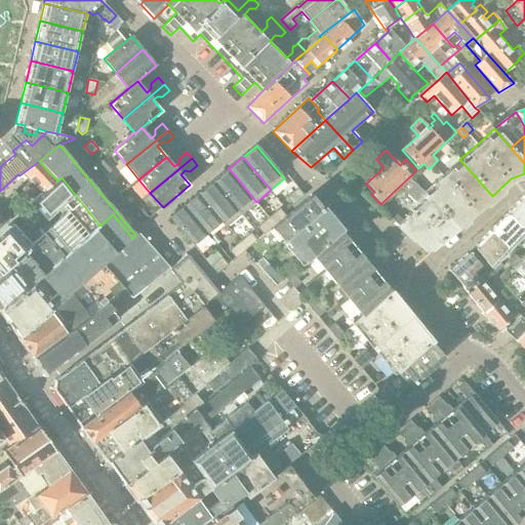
[(455,227),(492,196),(459,159),(433,183),(434,184),(426,192),(455,227)]
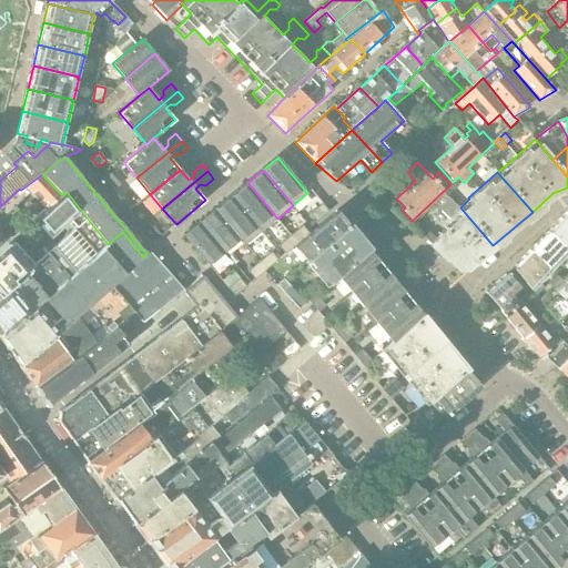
[(121,185),(111,173),(104,180),(114,191),(121,185)]
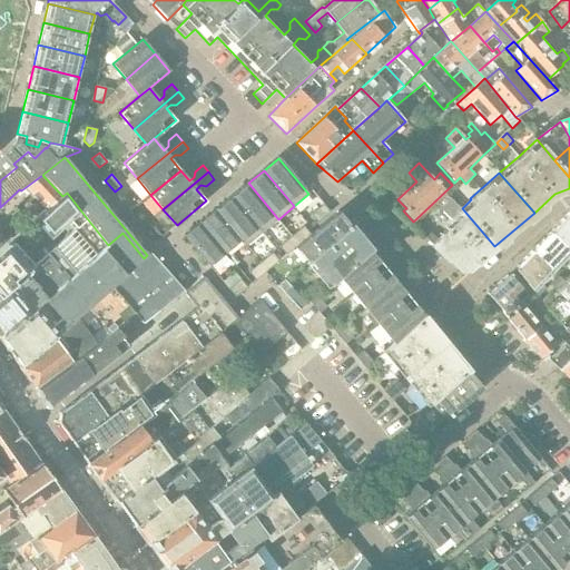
[(45,209),(47,210),(62,196),(42,175),(21,190),(19,189),(16,193),(22,200),(29,193),(45,209)]
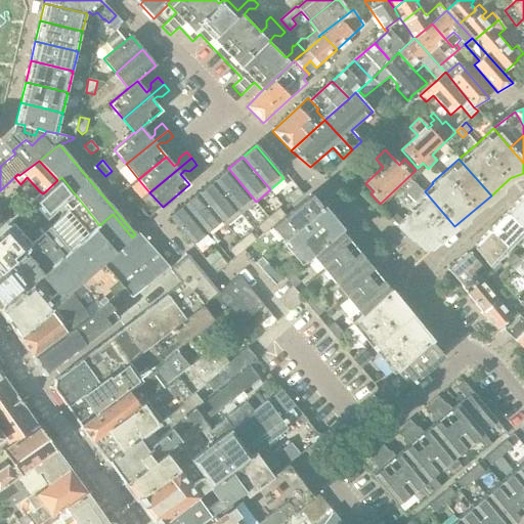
[(256,202),(228,168),(214,180),(242,213),(256,202)]
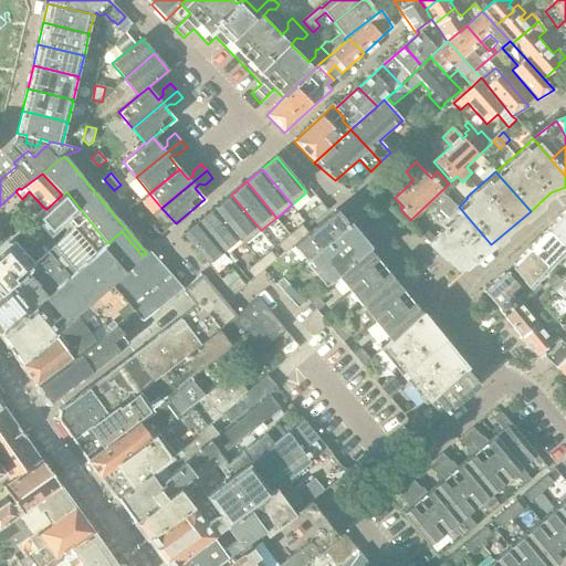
[(0,243),(4,240),(0,234),(0,223),(19,208),(16,205),(22,199),(16,191),(0,206),(0,243)]
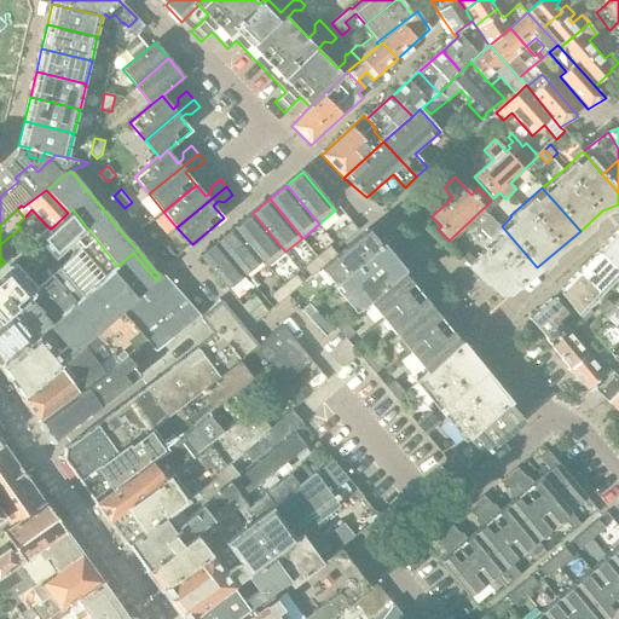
[(48,227),(29,246),(52,275),(94,237),(73,209),(68,213),(51,229),(48,227)]
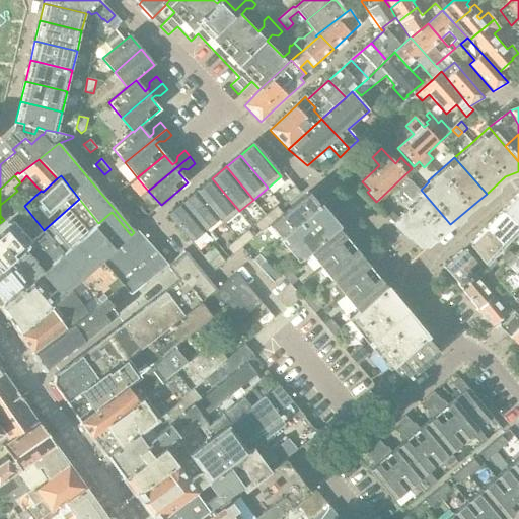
[(435,238),(450,224),(421,190),(420,191),(405,176),(396,186),(411,200),(404,206),(406,208),(392,222),(408,236),(408,235),(418,245),(426,245),(432,239),(433,240),(435,238)]
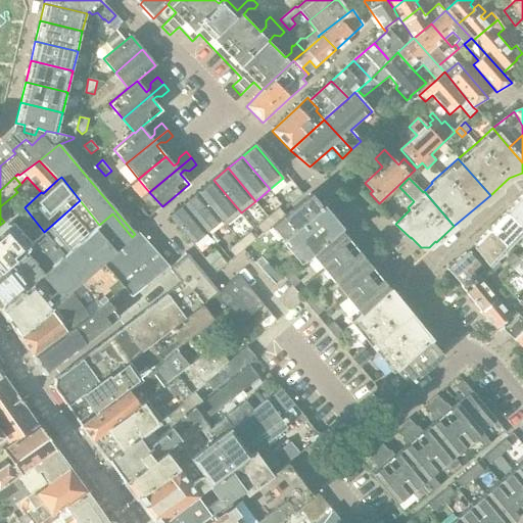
[(227,225),(241,212),(214,180),(199,192),(222,220),(227,225)]
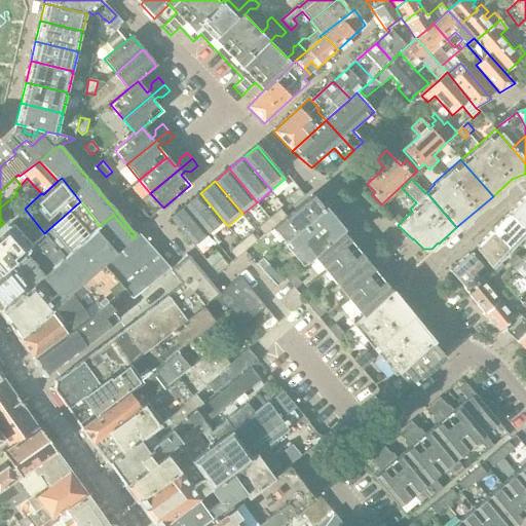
[(294,205),(305,196),(299,189),(288,198),(294,205)]
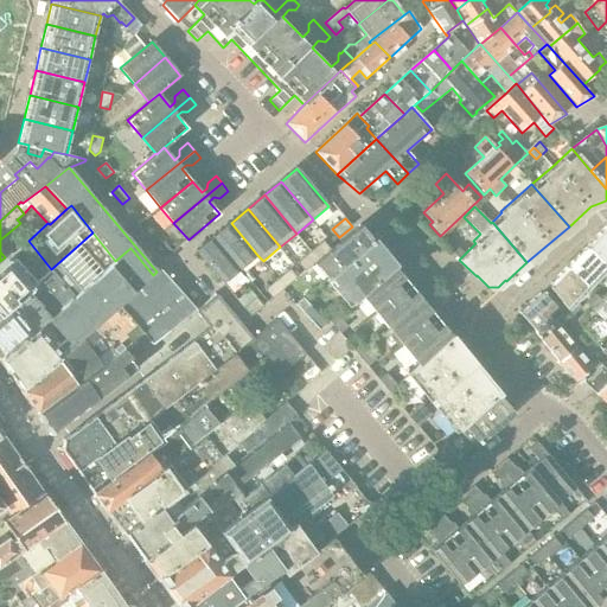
[(257,255),(231,223),(213,237),(241,268),(257,255)]
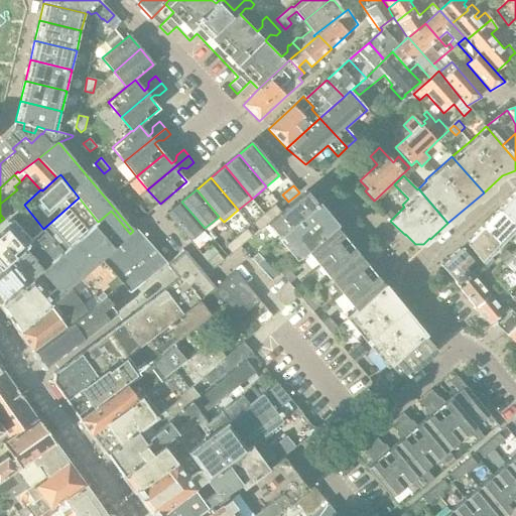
[(280,235),(315,206),(313,203),(314,202),(306,191),(281,213),(272,221),(268,224),(277,235),(280,233),(281,234),(280,235)]
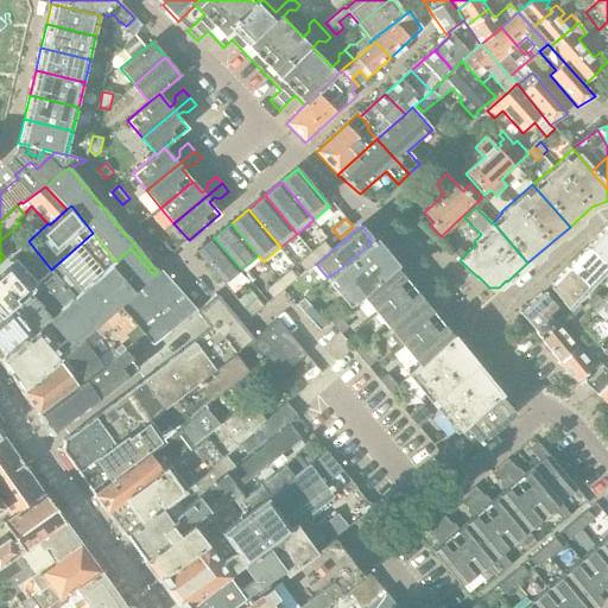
[(607,227),(589,247),(607,265),(607,227)]
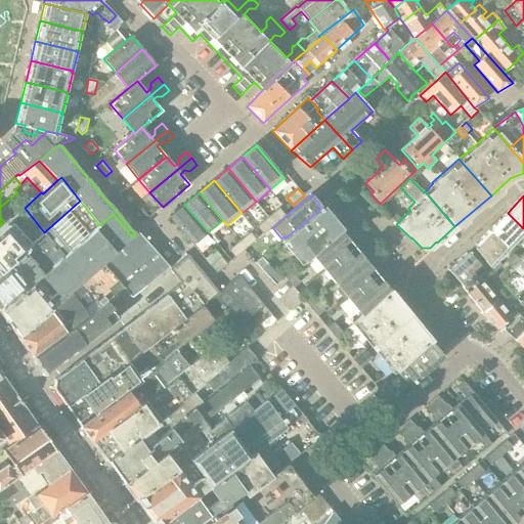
[(208,231),(184,205),(169,217),(192,245),(208,231)]
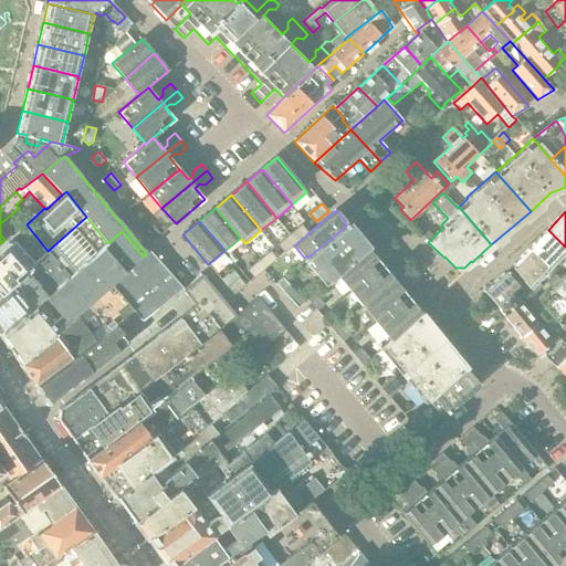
[(291,233),(299,242),(308,233),(305,230),(306,230),(302,223),(291,233)]
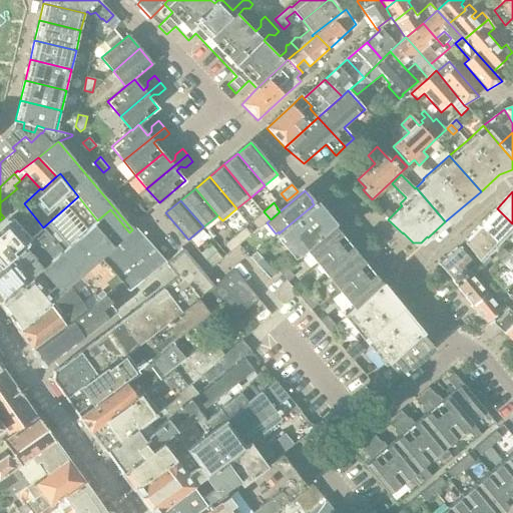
[(298,255),(306,248),(334,225),(316,204),(315,205),(314,204),(279,233),(298,255)]
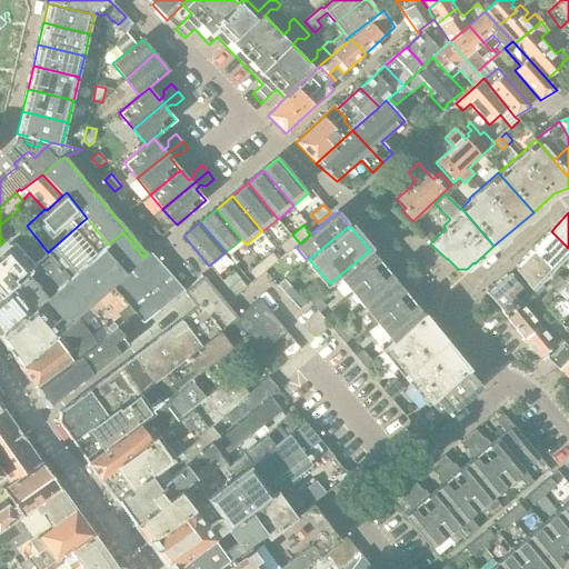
[(568,255),(568,248),(551,231),(532,250),(553,271),(566,258),(568,255)]
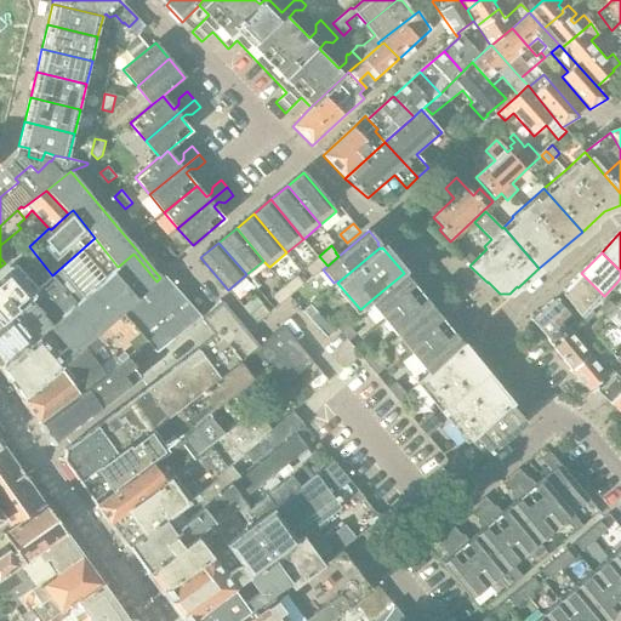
[(21,399),(97,332),(157,281),(134,254),(118,267),(77,303),(1,370),(21,399)]
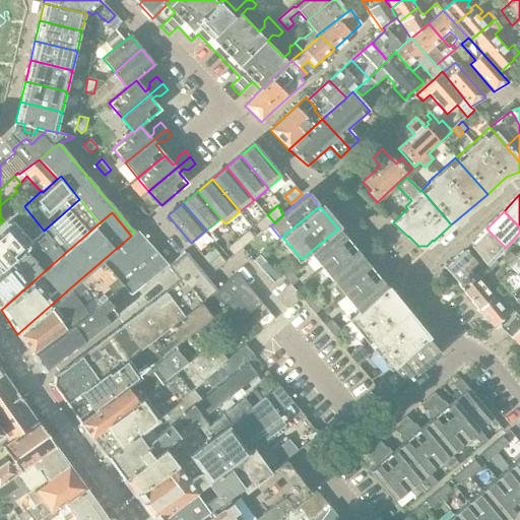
[(269,225),(270,225),(274,222),(267,214),(255,224),(262,232),(269,225)]
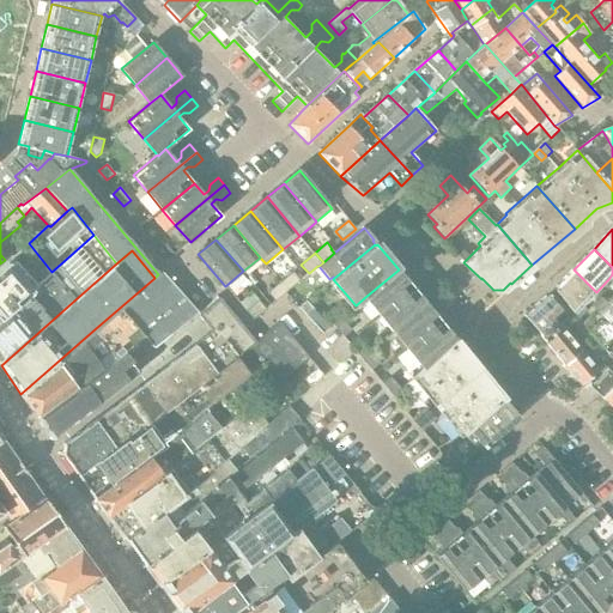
[(0,317),(36,286),(12,258),(0,268),(0,317)]
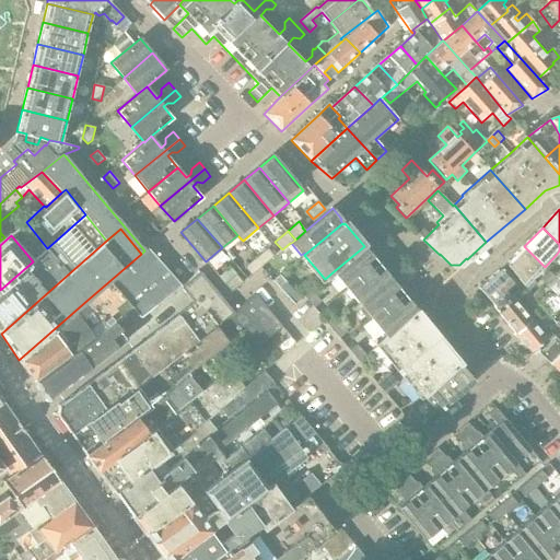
[(347,288),(377,263),(364,246),(334,271),(347,288)]
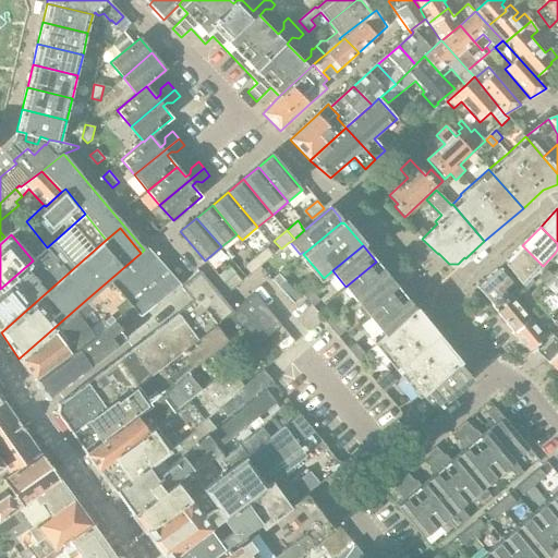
[(531,278),(543,266),(522,245),(505,264),(526,290),(535,281),(531,278)]
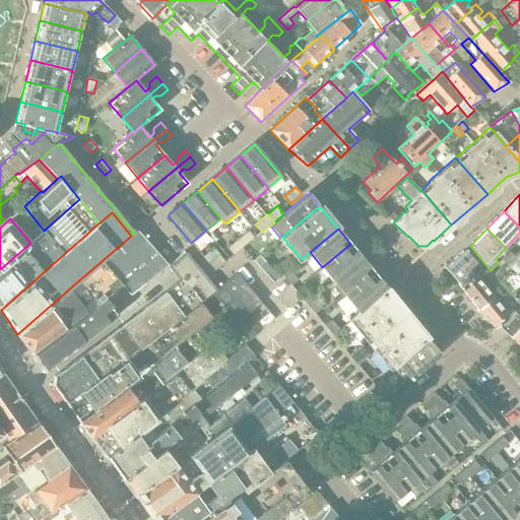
[(0,269),(0,309),(1,310),(64,254),(44,231),(30,243),(0,269)]
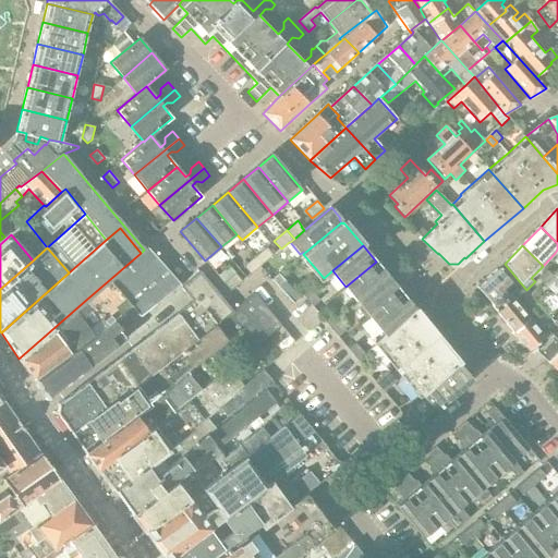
[(108,325),(114,323),(132,307),(140,317),(180,286),(147,247),(147,249),(146,247),(144,250),(141,253),(87,299),(108,325)]
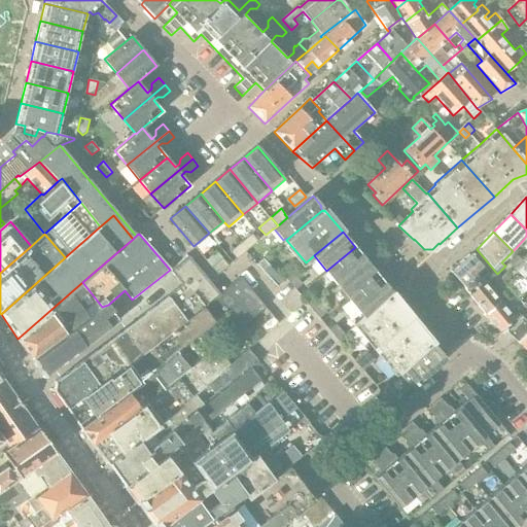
[(242,242),(248,250),(258,241),(252,234),(242,242)]
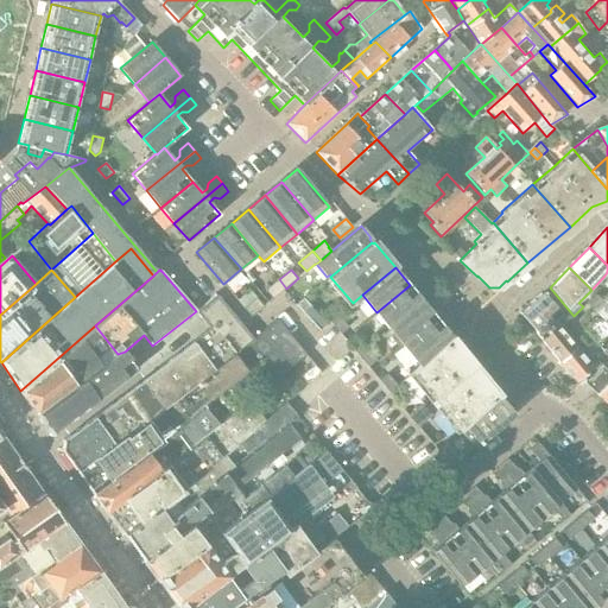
[(590,337),(607,321),(607,272),(605,276),(607,278),(607,295),(603,299),(597,295),(588,304),(593,309),(594,308),(602,317),(600,320),(597,317),(584,329),(590,337)]
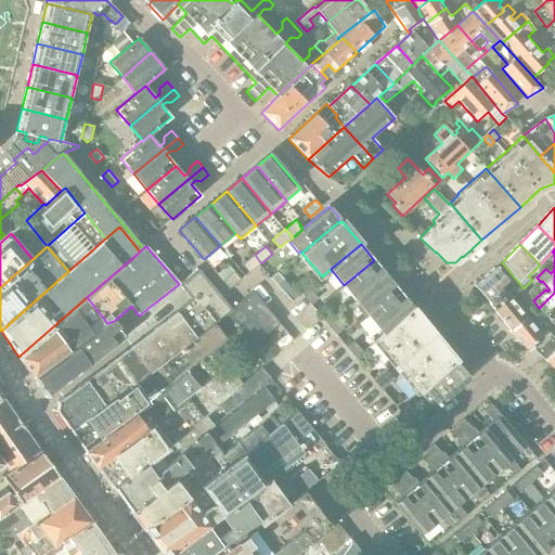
[(249,273),(261,263),(255,255),(243,265),(249,273)]
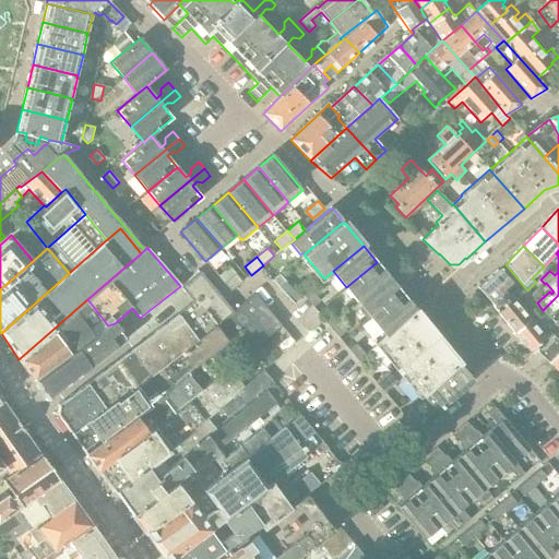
[(346,287),(359,302),(390,277),(377,262),(346,287)]
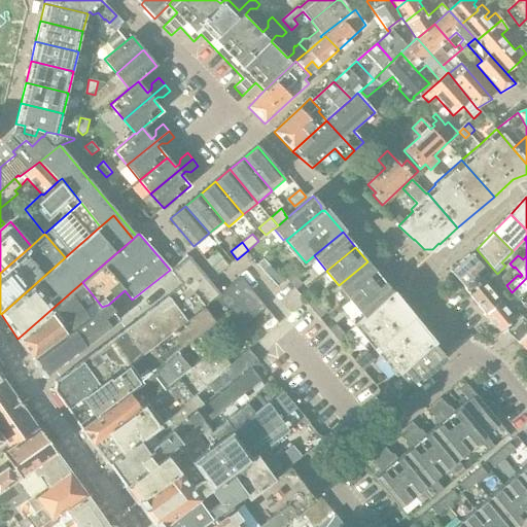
[(229,266),(218,252),(207,261),(218,275),(229,266)]
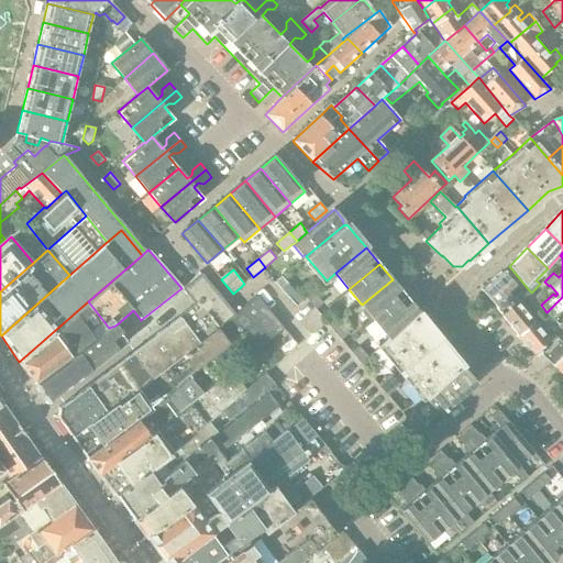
[(498,312),(515,299),(507,290),(515,285),(504,272),(482,290),(497,308),(496,309),(498,312)]
